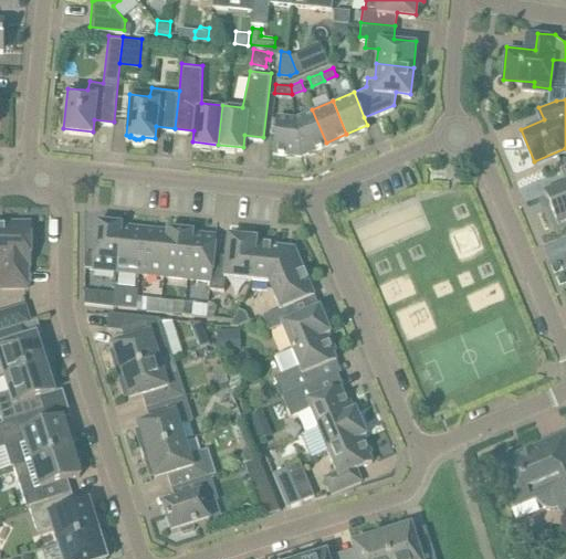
[(312,109),(295,116),(301,153),(326,143),(312,109)]
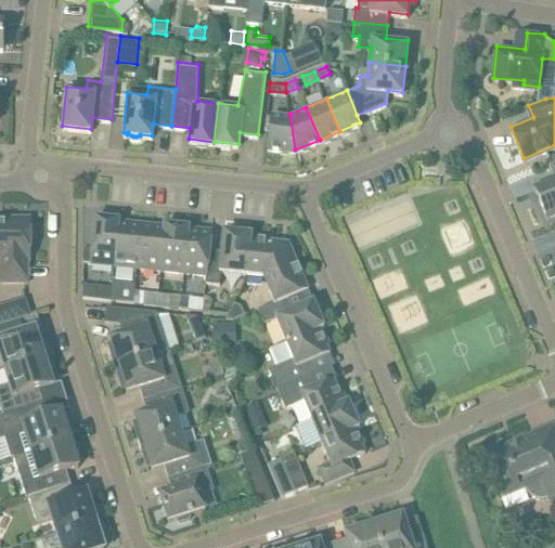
[(289,114),(271,113),(269,126),(267,147),(295,149),(289,114)]
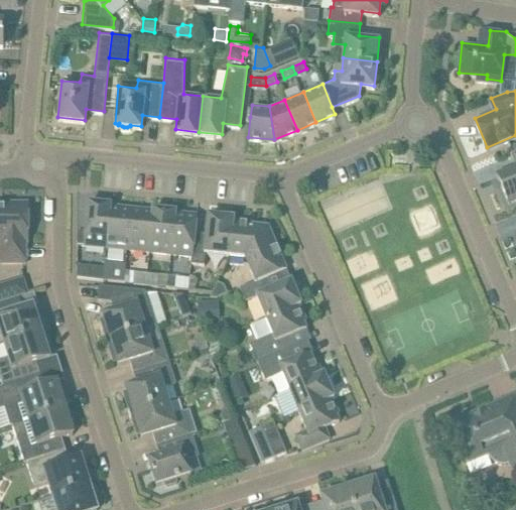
[(515,148),(510,151),(515,164),(497,171),(509,200),(515,196),(515,148)]
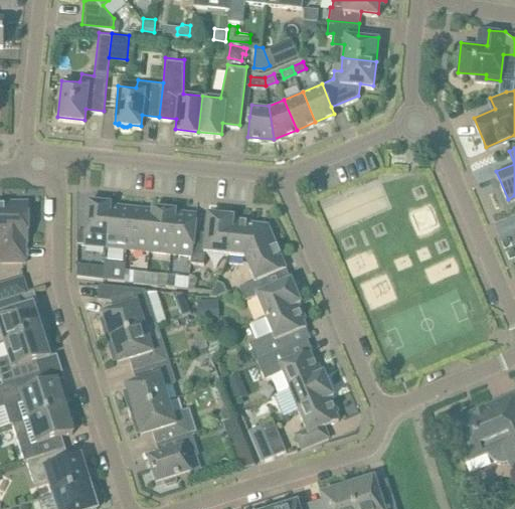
[(5,203),(0,202),(0,237),(1,237),(1,258),(25,259),(25,238),(27,238),(27,200),(5,199),(5,203)]
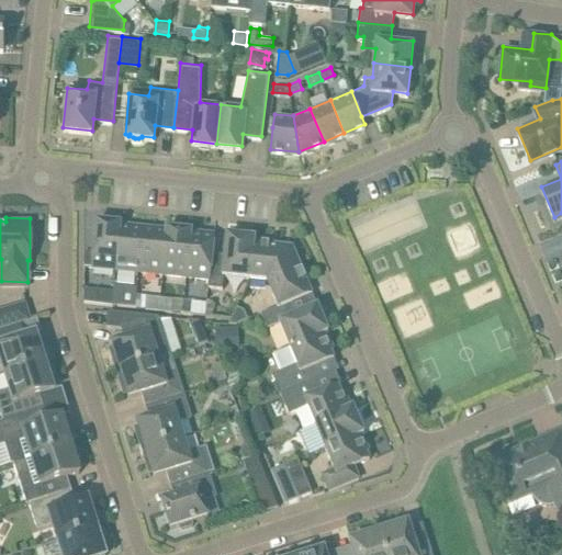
[(115,265),(120,219),(96,217),(91,263),(115,265)]
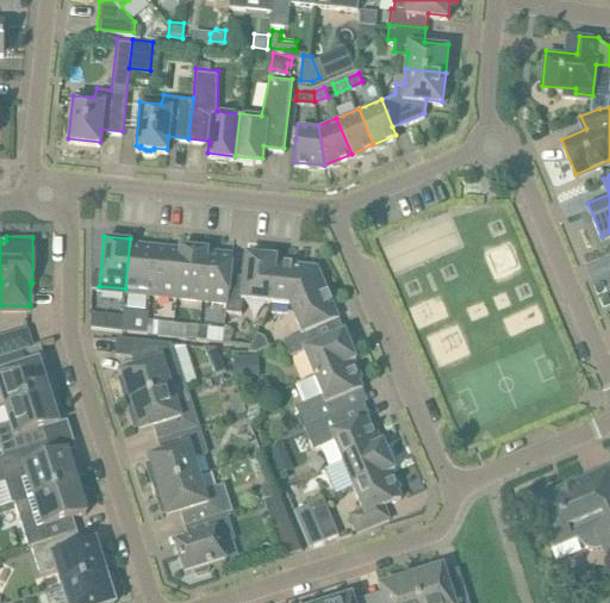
[(131,240),(130,238),(125,288),(150,291),(155,243),(131,241),(131,240)]
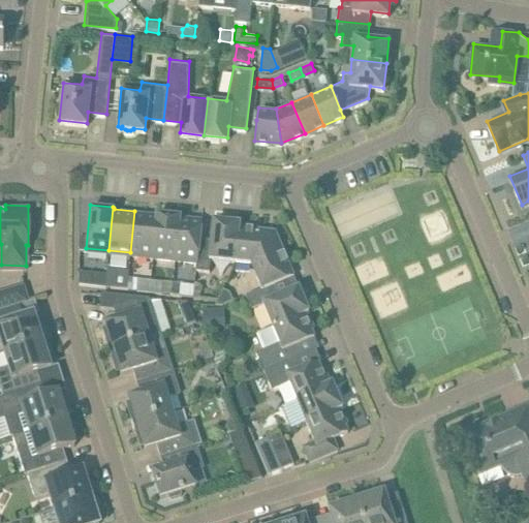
[(156,213),(134,211),(130,252),(153,254),(157,212),(156,212),(156,213)]
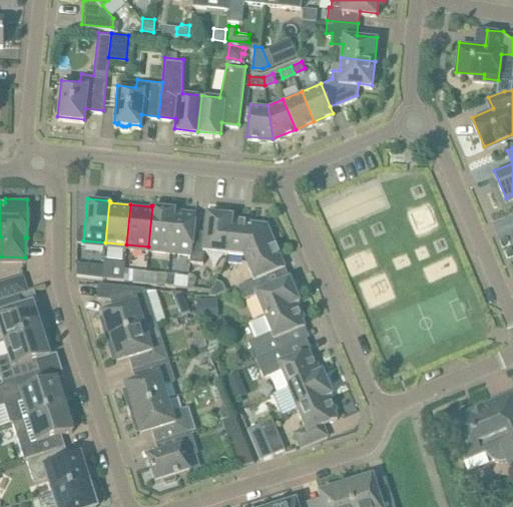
[(173,207),(152,205),(148,246),(169,248),(173,207)]
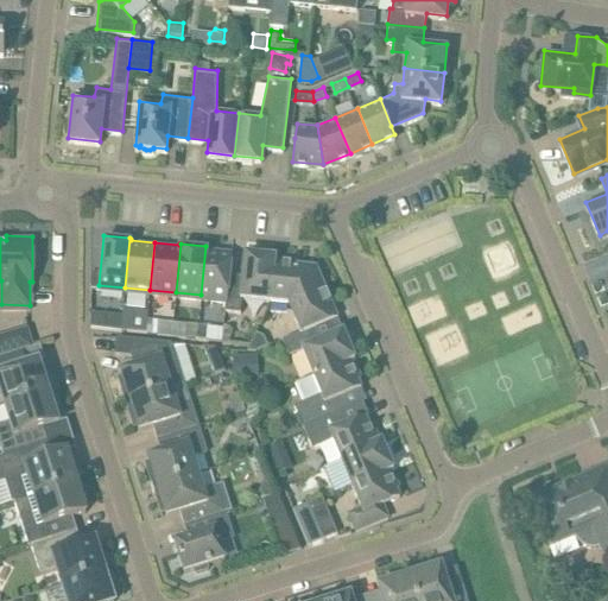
[(207,246),(206,246),(201,295),(226,298),(227,298),(229,271),(230,271),(233,251),(207,248),(207,246)]
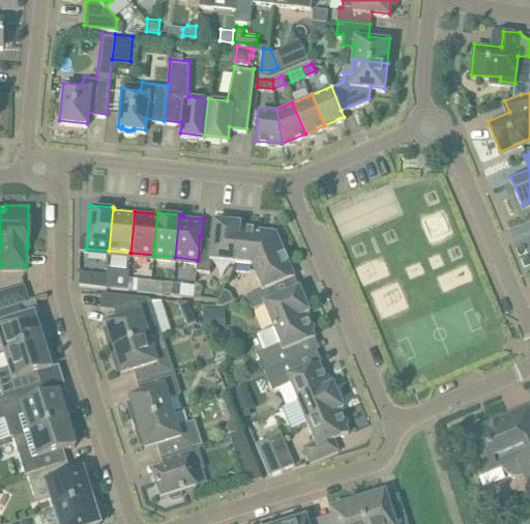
[(235,260),(239,221),(213,219),(211,237),(201,236),(200,236),(198,260),(197,260),(197,262),(196,268),(208,269),(209,257),(235,260)]
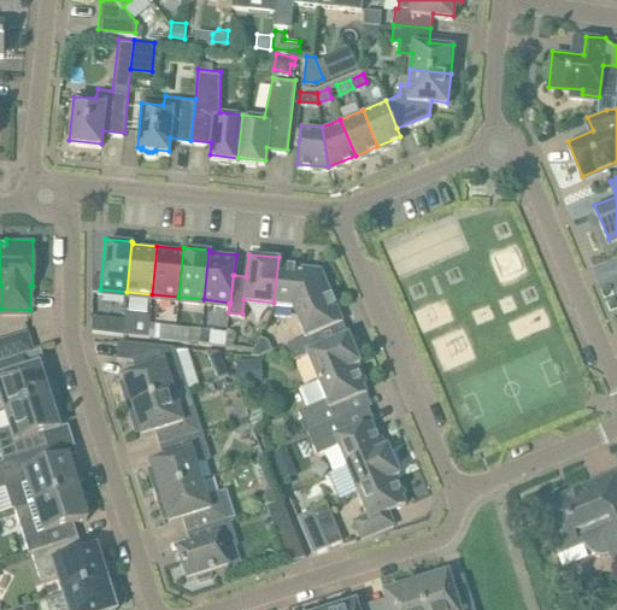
[(280,257),(278,257),(274,303),(293,304),(305,333),(305,334),(321,328),(342,318),(321,267),(298,264),(298,260),(280,259),(280,257)]
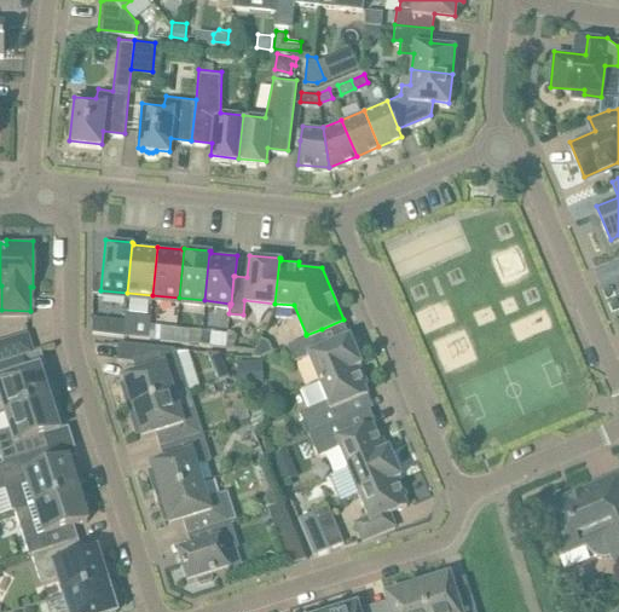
[(226,342),(230,306),(220,305),(217,329),(212,328),(210,341),(226,342)]
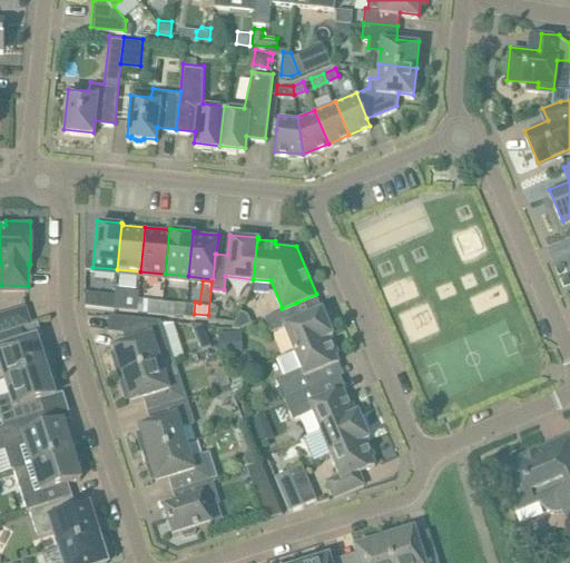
[(85,289),(85,303),(100,304),(101,293),(101,290),(85,289)]
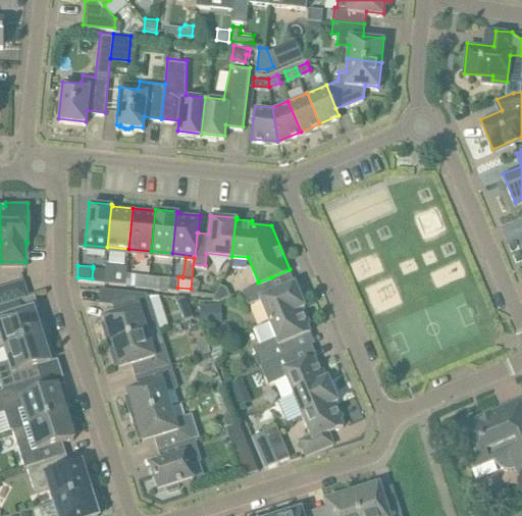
[(93,268),(92,278),(103,279),(104,269),(93,268)]
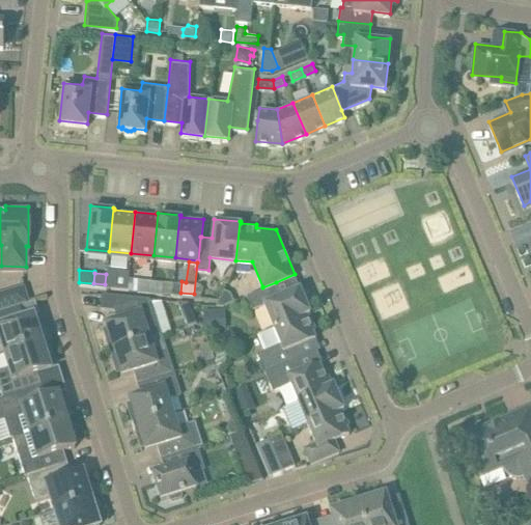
[(106,274),(105,284),(118,286),(119,275),(106,274)]
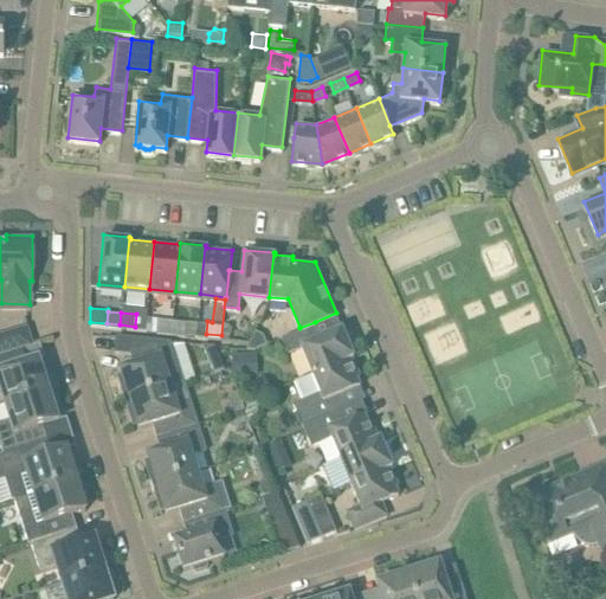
[(156,328),(171,330),(173,317),(158,316),(156,328)]
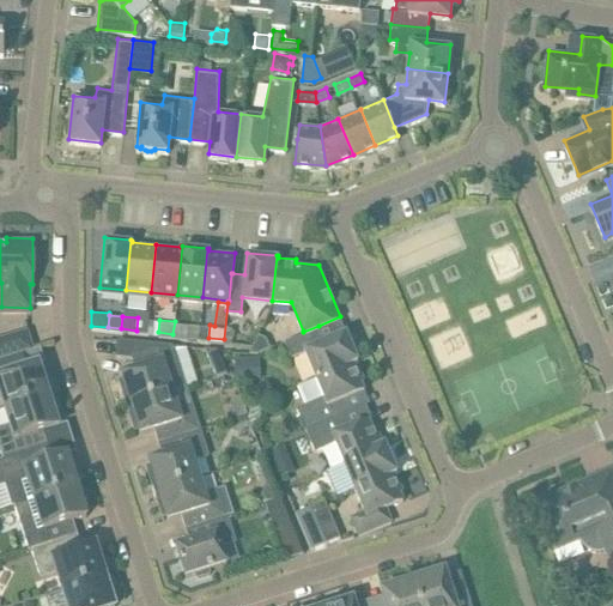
[(173,334),(188,335),(189,322),(175,321),(173,334)]
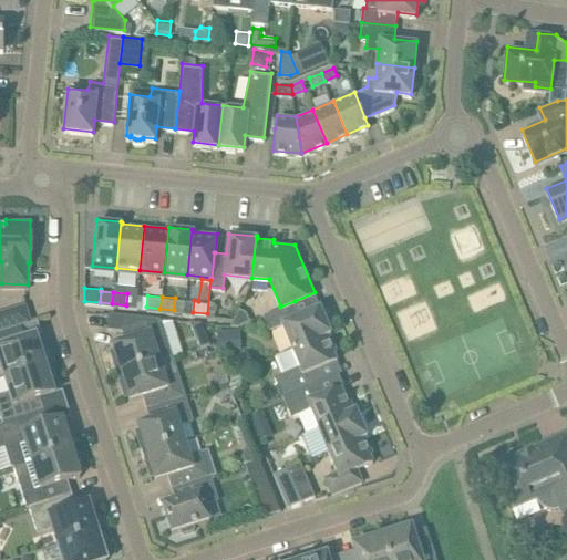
[(299,313),(295,301),(280,307),(280,306),(266,311),(271,324),(284,319),(295,345),(330,330),(320,304),(299,313)]
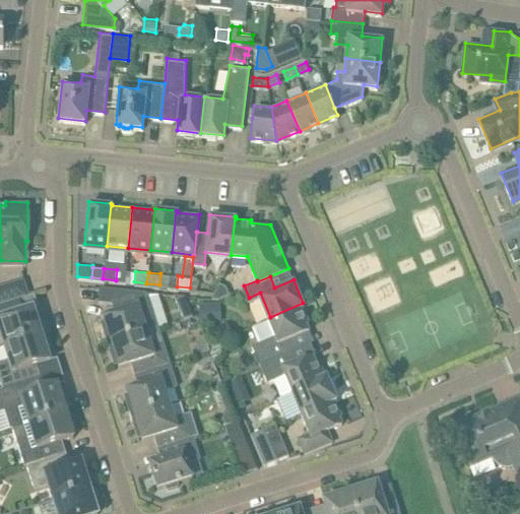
[(0,302),(17,297),(27,294),(22,278),(0,284),(0,302)]
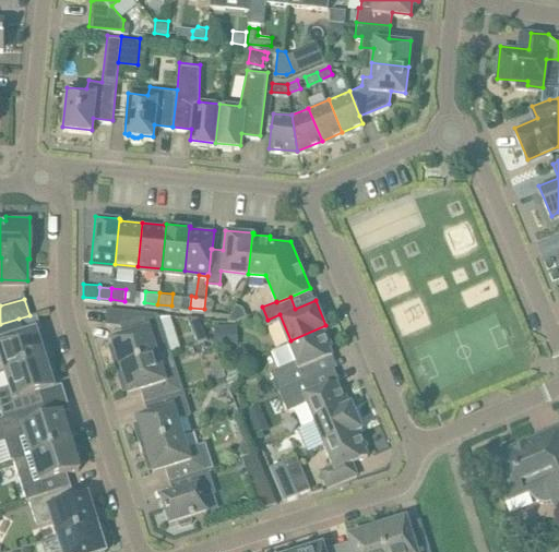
[(235,301),(227,318),(235,319),(247,314),(244,304),(235,301)]
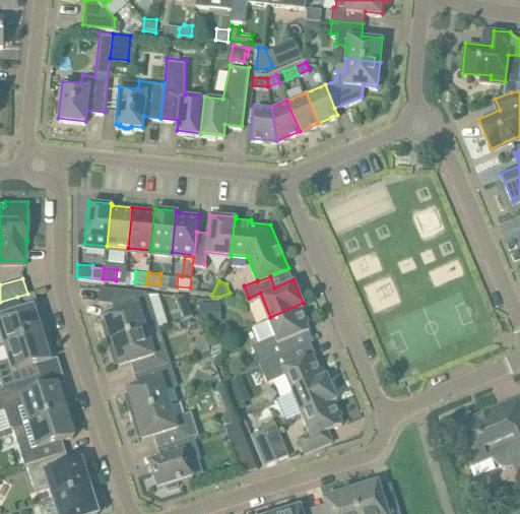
[(146,290),(100,284),(98,300),(112,301),(115,310),(103,314),(107,324),(103,327),(108,340),(146,328),(141,314),(153,311),(146,290)]
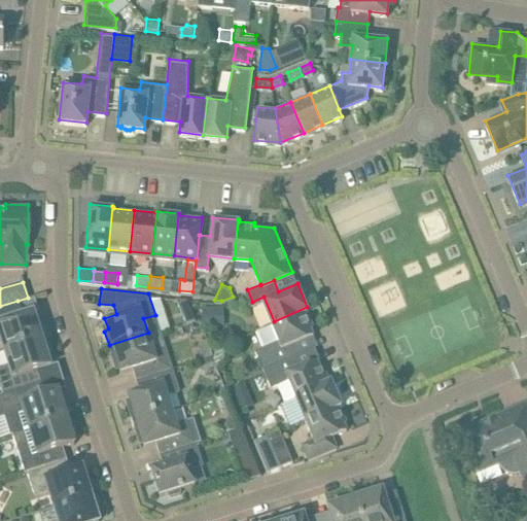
[(186,298),(176,297),(186,320),(196,317),(186,298)]
